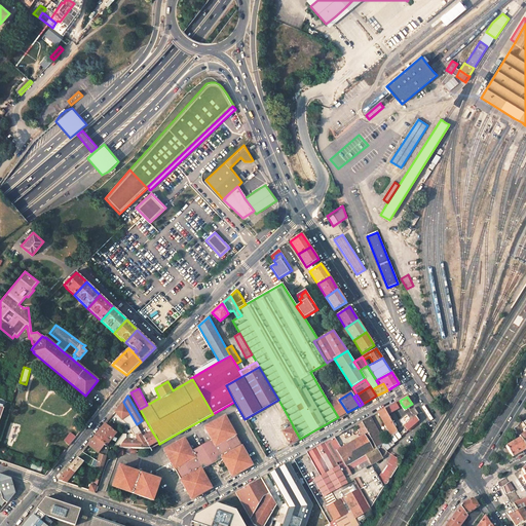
[(347,412),(339,400),(330,404),(338,417),(347,412)]
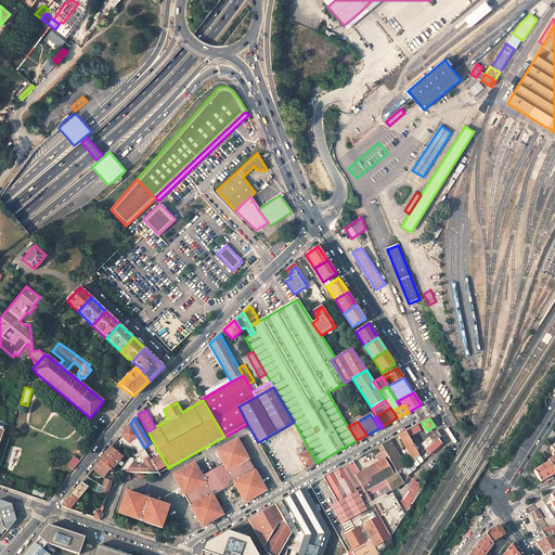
[(144,448),(130,424),(126,429),(121,434),(128,442),(136,450),(141,460),(143,459),(149,455),(144,448)]
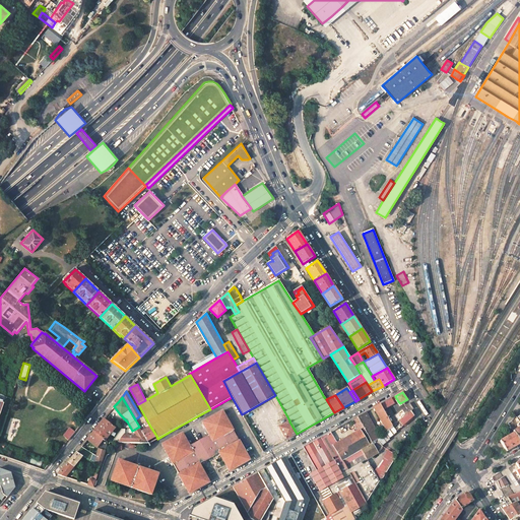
[(394,404),(391,398),(380,404),(384,410),(389,407),(394,404)]
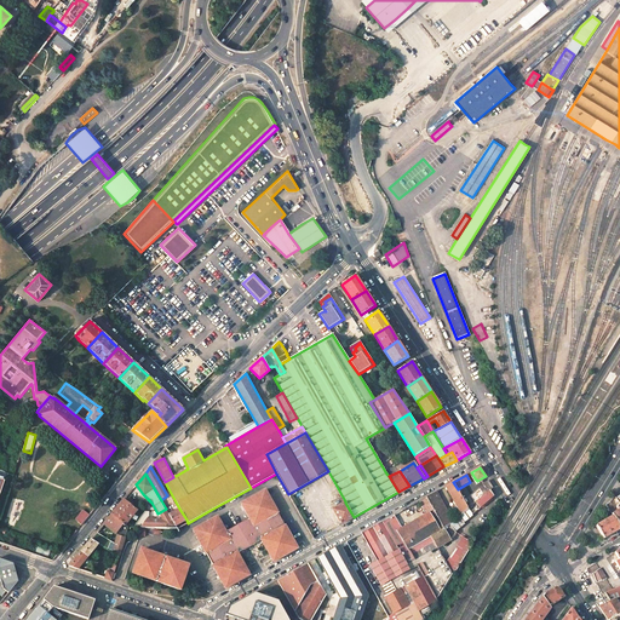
[(493,488),(488,481),(482,486),(470,495),(475,504),(476,503),(491,491),(493,488)]
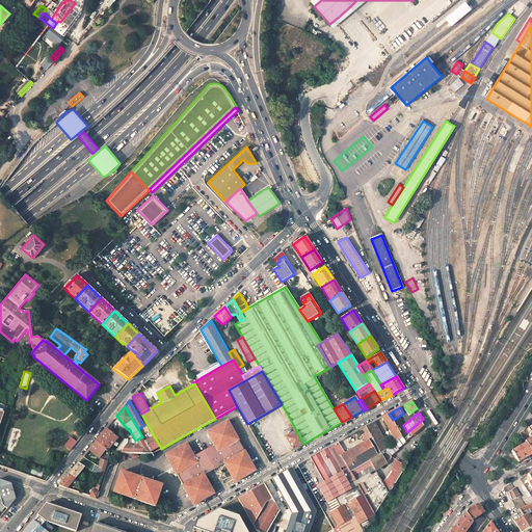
[(393,420),(389,414),(382,418),(395,440),(396,442),(401,436),(393,420)]
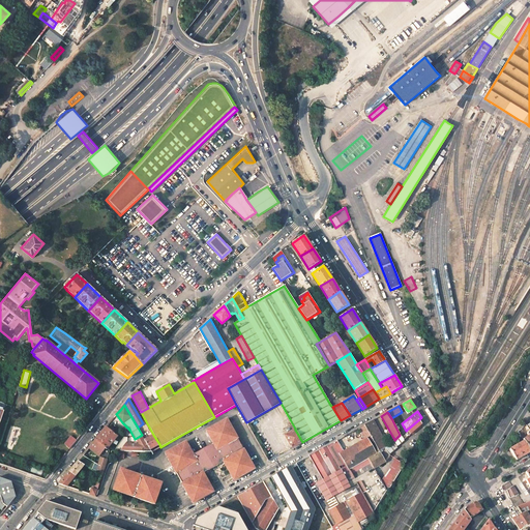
[(402,423),(396,415),(391,418),(400,435),(406,431),(402,423)]
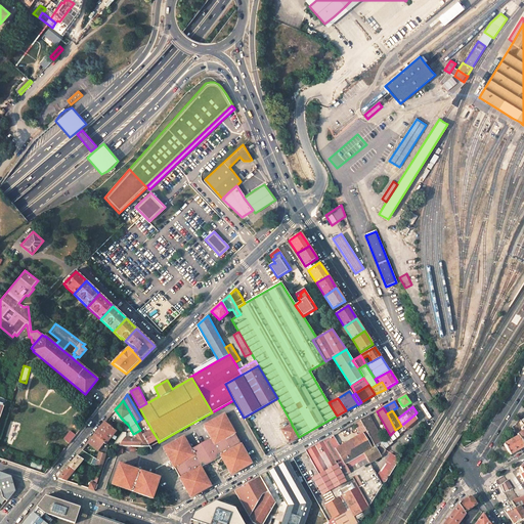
[(184,436),(164,447),(175,469),(180,477),(191,497),(212,485),(202,468),(208,465),(216,460),(222,456),(231,474),(253,463),(236,434),(224,413),(204,425),(210,435),(211,438),(209,439),(193,447),(191,448),(189,446),(184,436)]
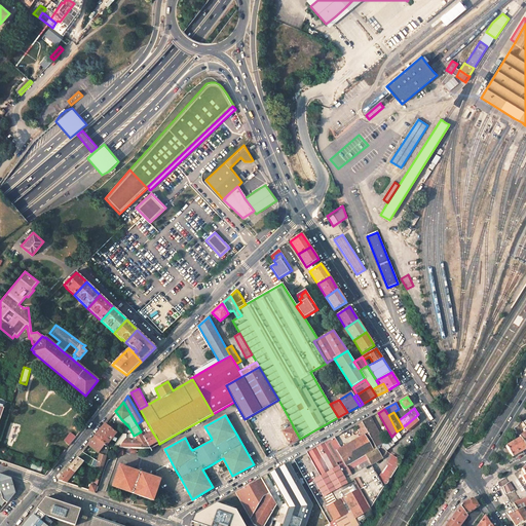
[(419,421),(416,416),(404,426),(407,430),(419,421)]
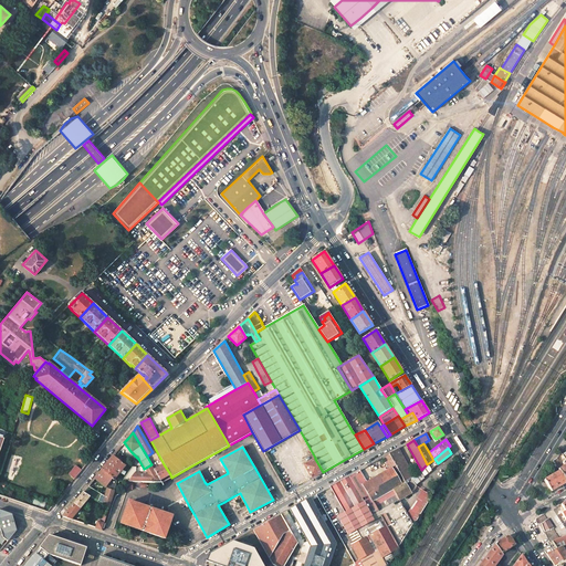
[(398,449),(389,453),(394,462),(404,458),(398,449)]
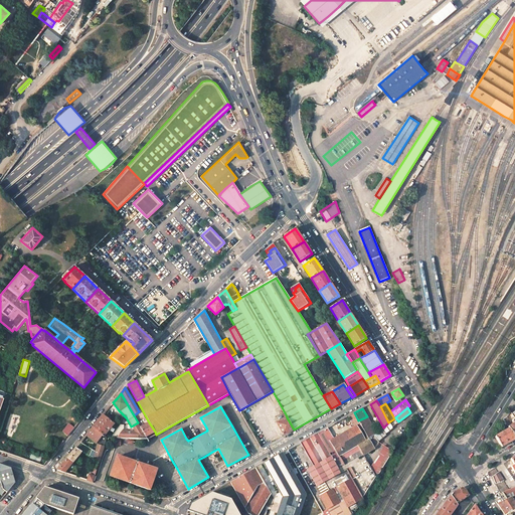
[(358,420),(354,412),(348,416),(354,425),(356,424),(359,422),(358,420)]
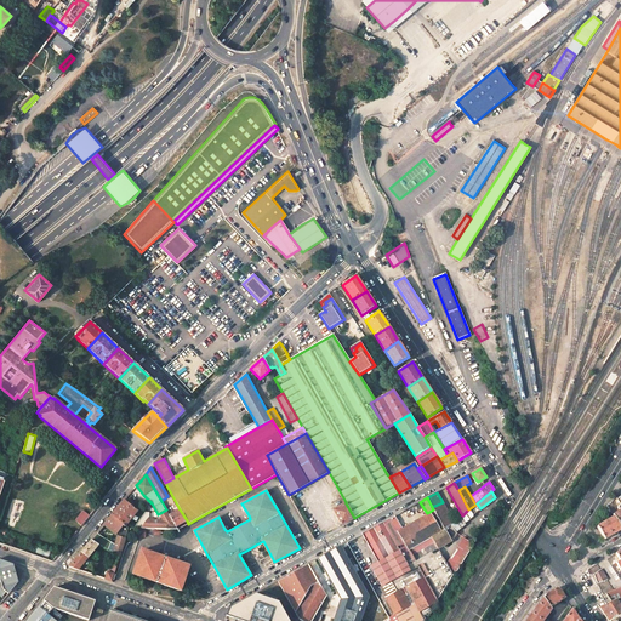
[(132,503),(126,499),(112,514),(124,524),(125,527),(138,511),(131,506),(132,503)]
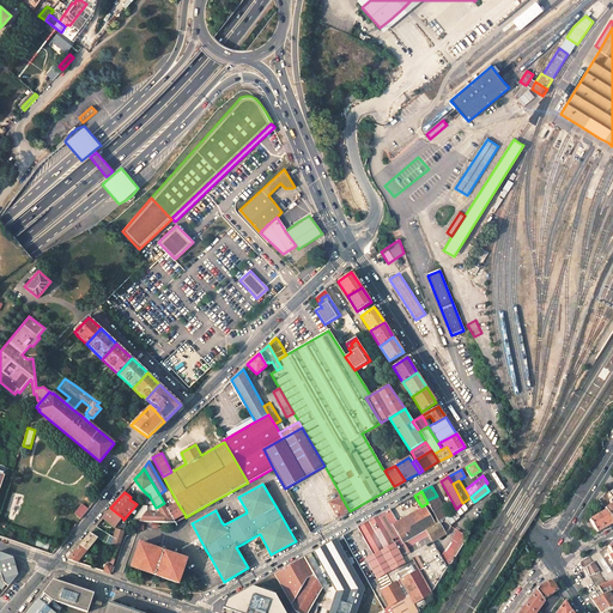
[(445,511),(437,496),(426,501),(428,503),(439,523),(445,517),(448,515),(445,511)]
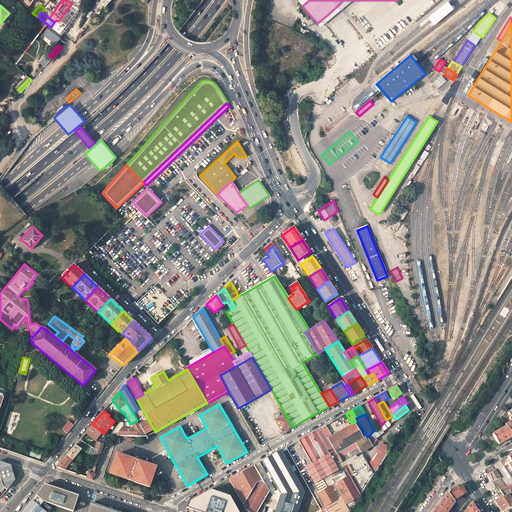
[(292,427),(285,415),(275,421),(282,433),(292,427)]
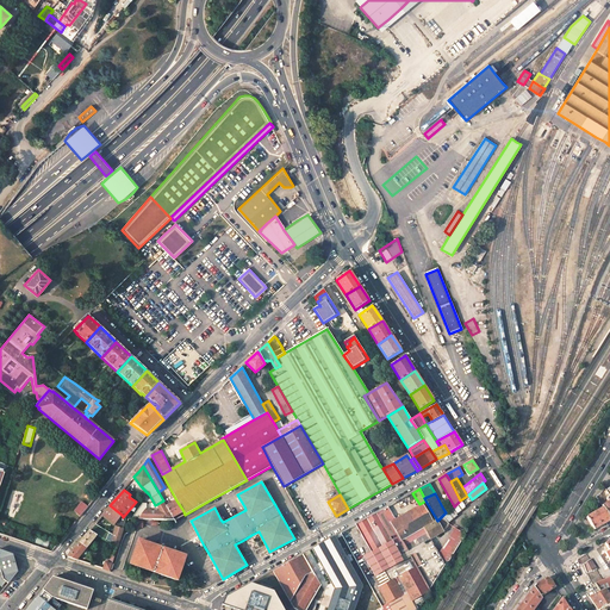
[(467,496),(460,500),(466,506),(473,500),(472,499),(468,495),(467,496)]
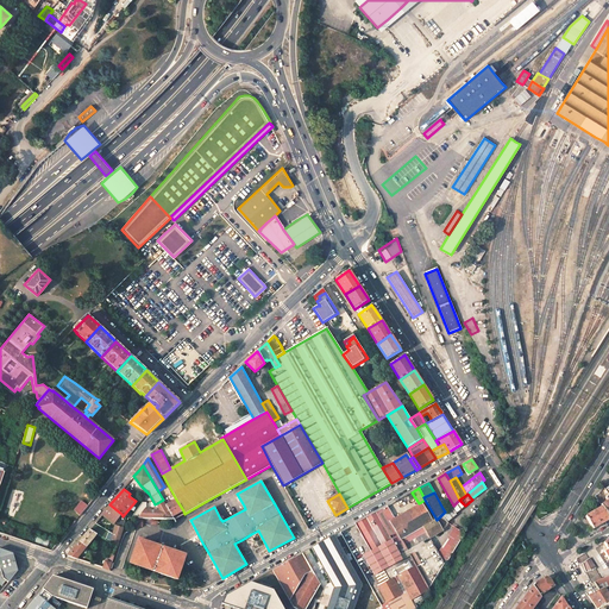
[(143,503),(131,518),(164,519),(174,520),(173,516),(169,512),(167,506),(163,500),(157,503),(159,508),(159,512),(155,512),(155,516),(150,515),(151,510),(145,510),(145,508),(146,508),(146,503),(143,503)]
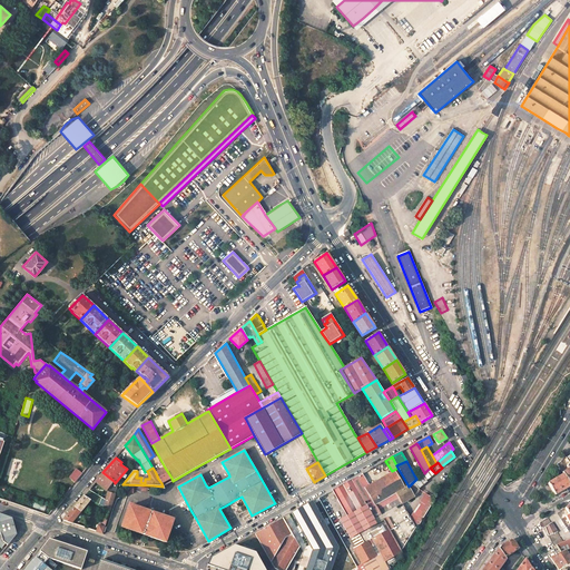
[(172,478),(165,468),(156,473),(158,479),(161,483),(172,478)]
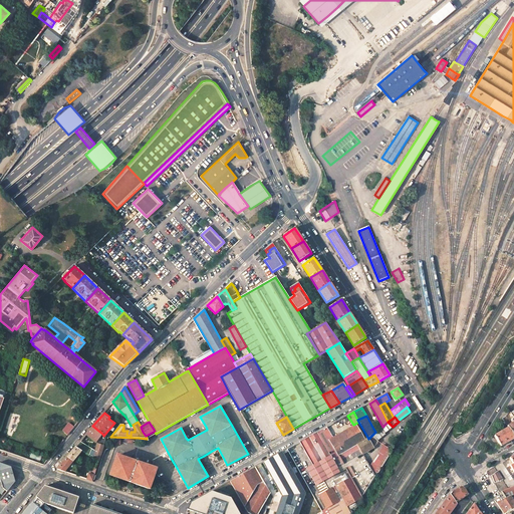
[(368,439),(358,422),(355,424),(355,426),(364,441),(368,439)]
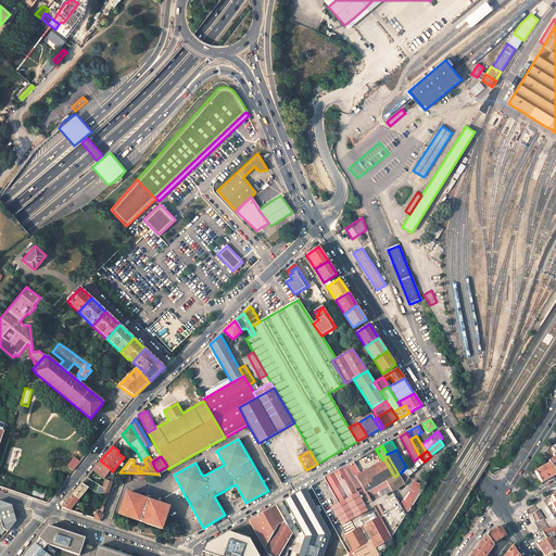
[(412,463),(417,470),(425,464),(425,462),(419,456),(414,462),(412,463)]
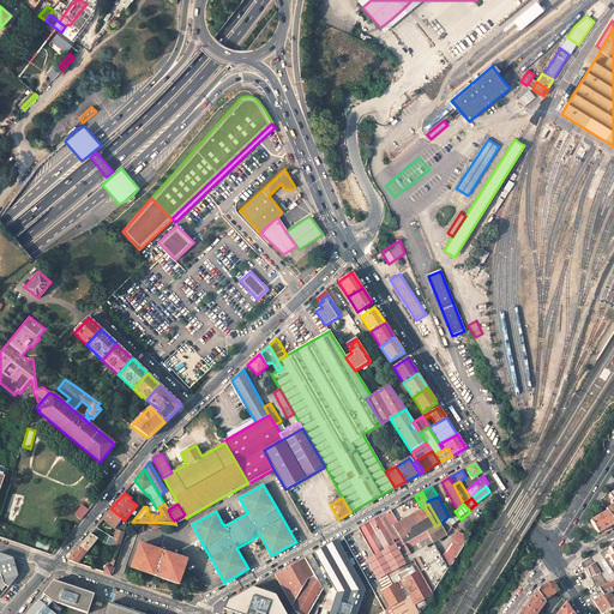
[(83,505),(74,515),(82,519),(89,510),(83,505)]
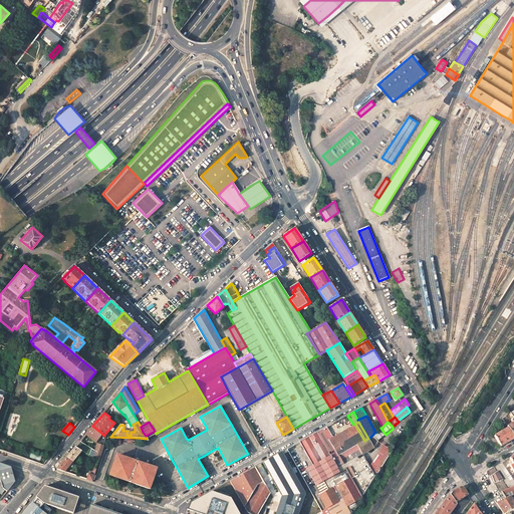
[(102,434),(92,426),(86,435),(95,443),(102,434)]
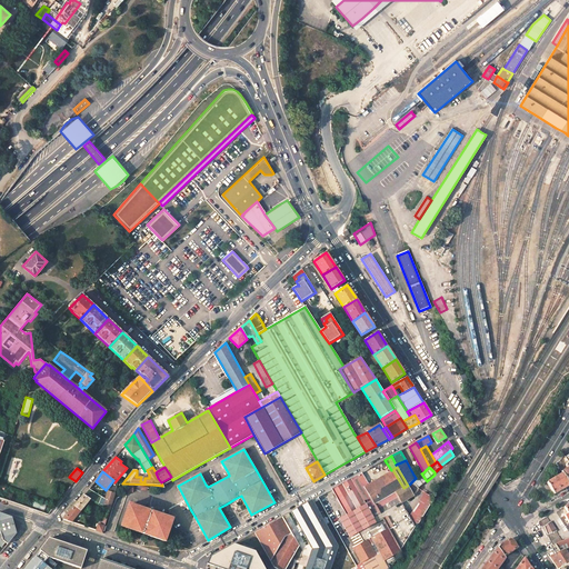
[(393,471),(387,475),(396,491),(403,488),(393,471)]
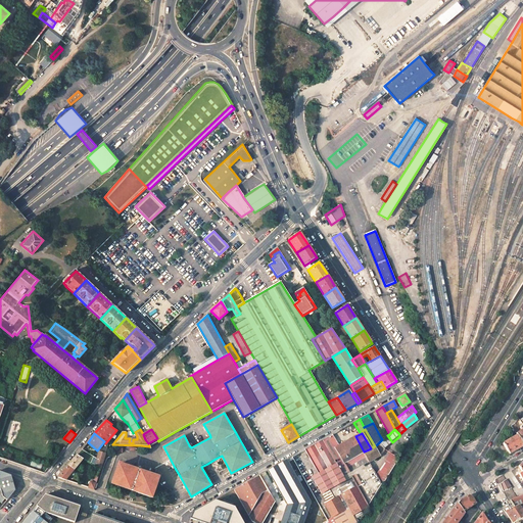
[(339,445),(333,434),(329,436),(335,447),(339,445)]
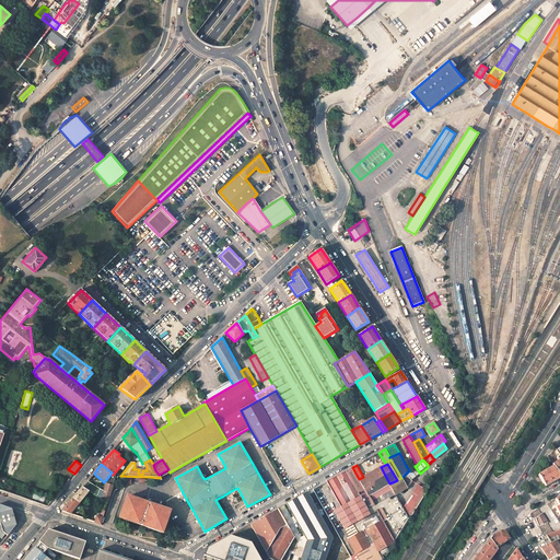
[(415,466),(409,470),(407,473),(413,480),(413,481),(422,475),(420,474),(415,466)]
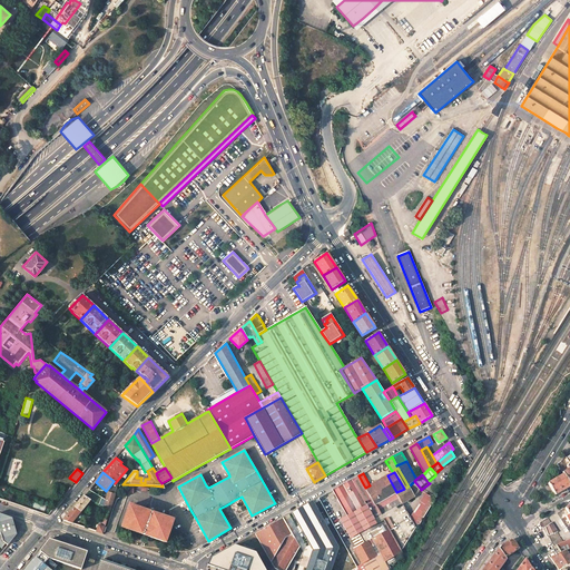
[(551,482),(548,483),(551,488),(556,495),(569,487),(569,483),(563,474),(560,477),(551,482)]
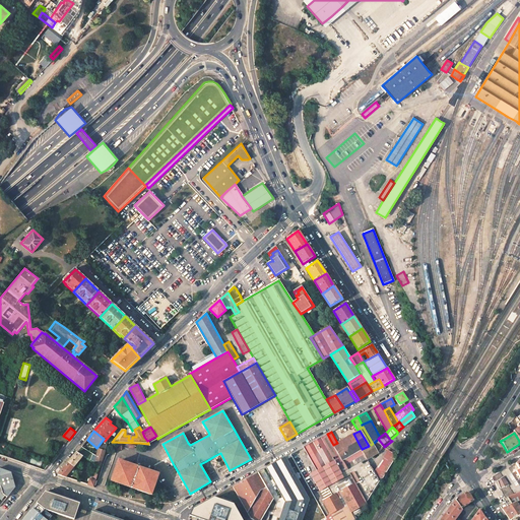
[(333,445),(327,434),(304,447),(317,470),(334,460),(340,457),(333,445)]
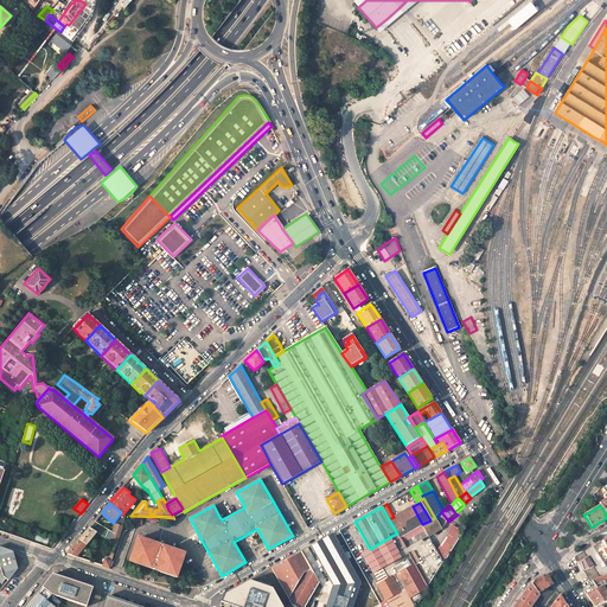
[(400,537),(422,524),(413,506),(411,508),(413,509),(409,511),(408,510),(394,517),(389,519),(397,534),(398,536),(400,537)]
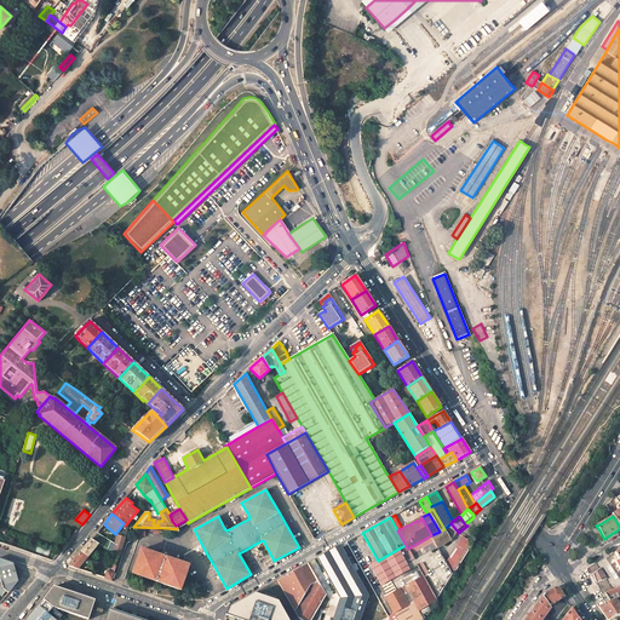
[(125,526),(124,523),(115,534),(118,535),(125,538),(128,527),(125,526)]
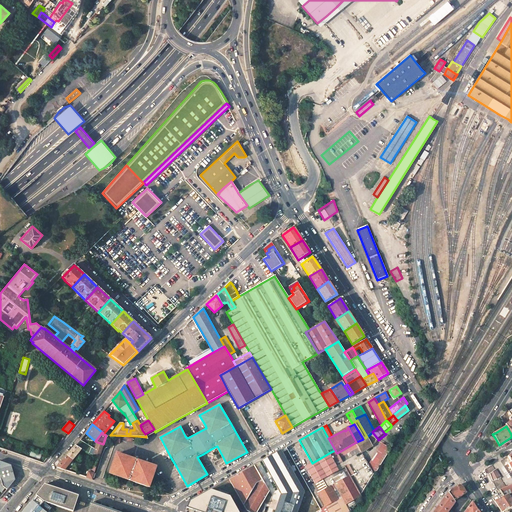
[(367,437),(372,445),(378,440),(378,439),(372,432),(367,437)]
